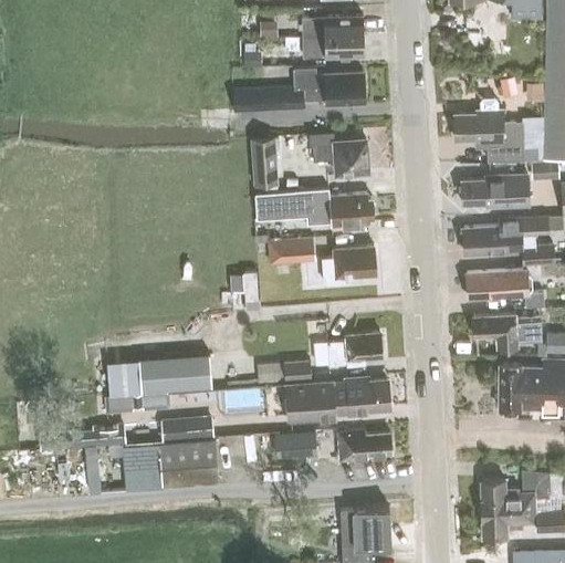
[(519,24),(542,24),(541,0),(448,0),(449,3),(485,2),(500,0),(513,1),(512,21),(519,21),(519,24)]
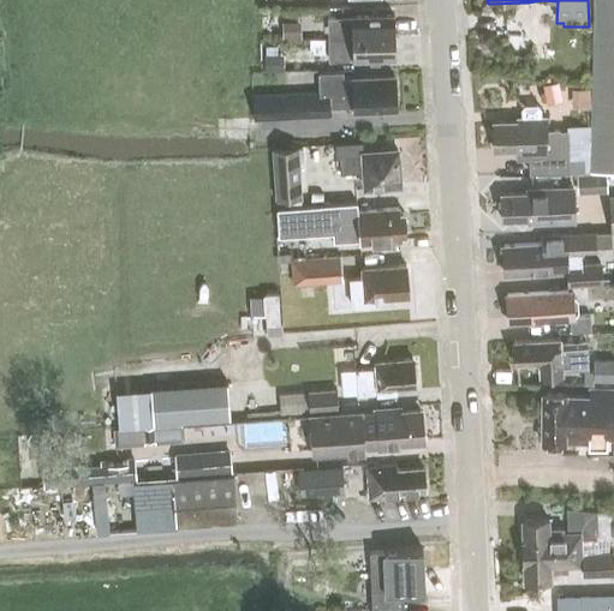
[(613,0),(594,0),(594,9),(613,10),(613,0)]
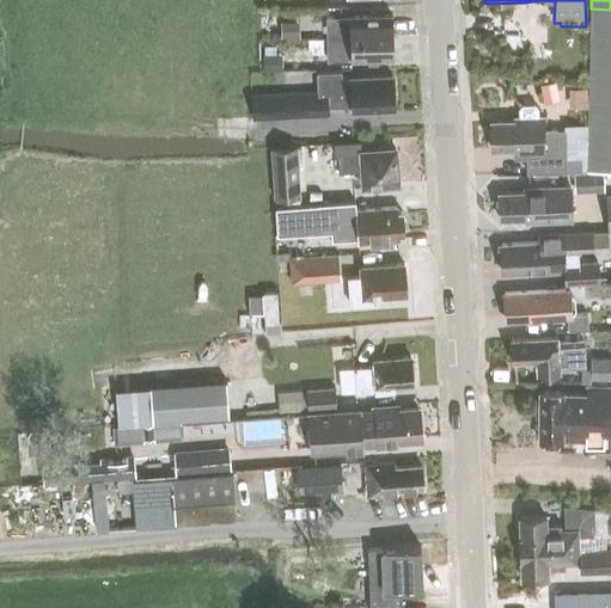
[(591,23),(610,23),(610,10),(591,8),(591,23)]
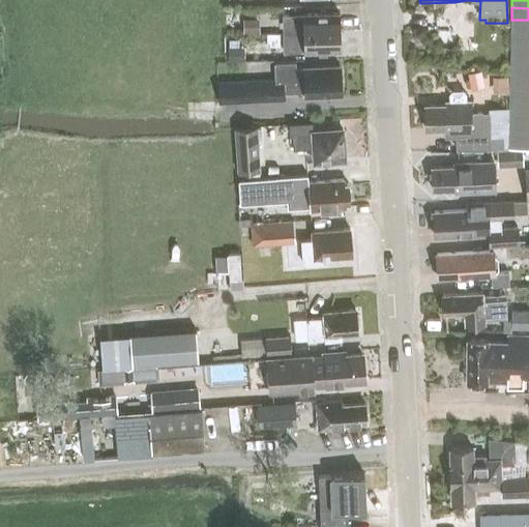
[(284,36),(339,35),(339,17),(284,19),(284,36)]
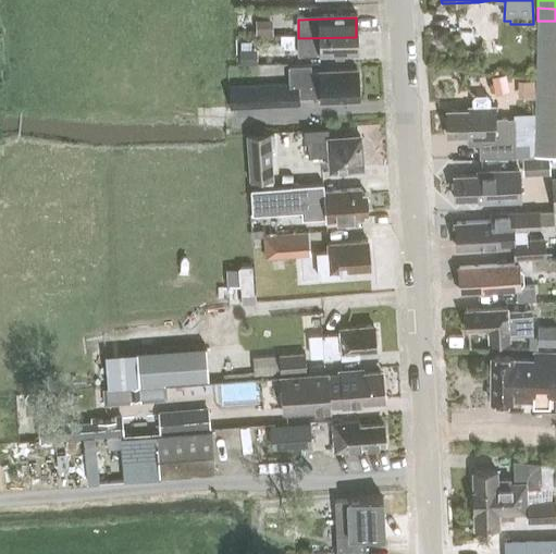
[(538,34),(555,34),(555,21),(538,21),(538,34)]
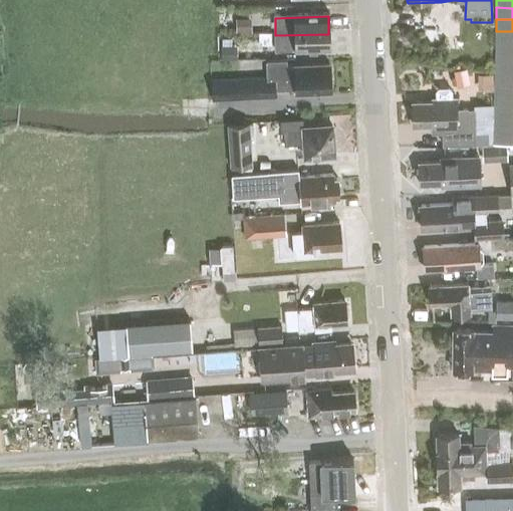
[(249,34),(249,21),(235,22),(235,35),(249,34)]
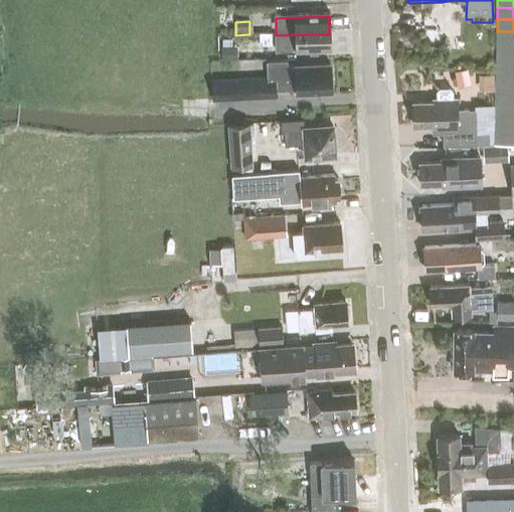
[(496,42),(513,43),(513,31),(497,31),(496,42)]
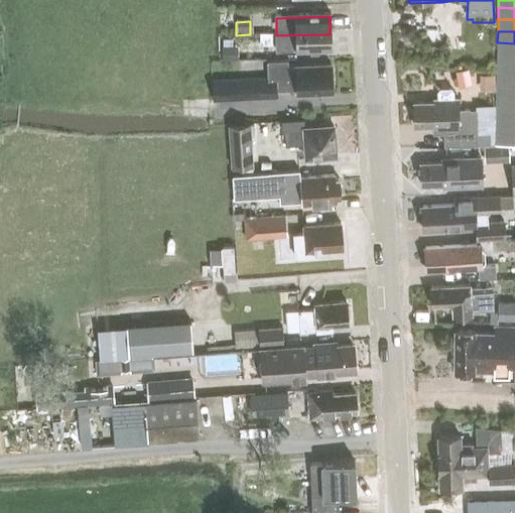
[(331,52),(330,34),(276,35),(277,52),(297,52),(297,53),(331,52)]
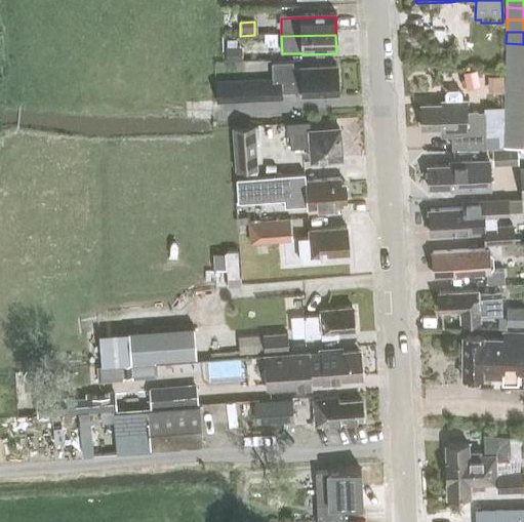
[(277,37),(266,37),(266,48),(277,48),(277,37)]
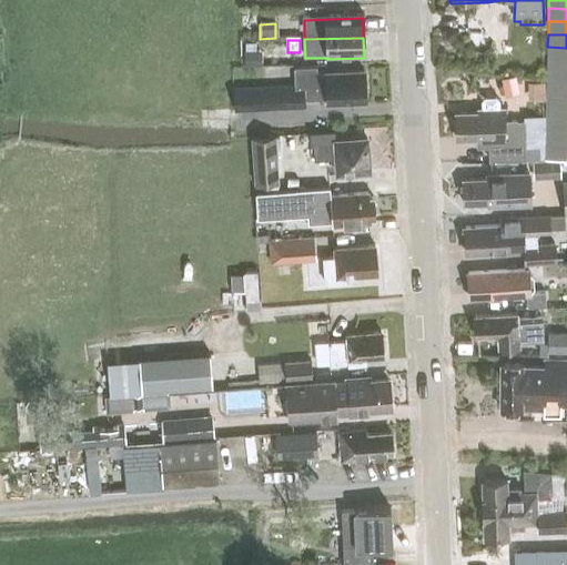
[(547,60),(566,60),(566,48),(547,47),(547,60)]
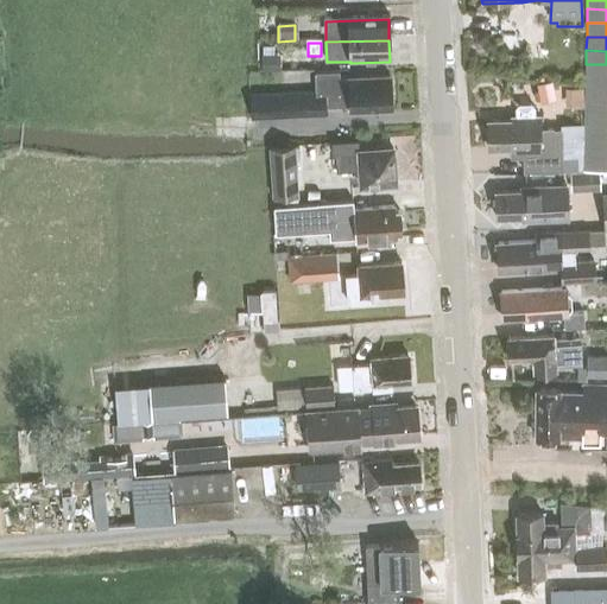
[(278,71),(278,58),(263,58),(263,71),(278,71)]
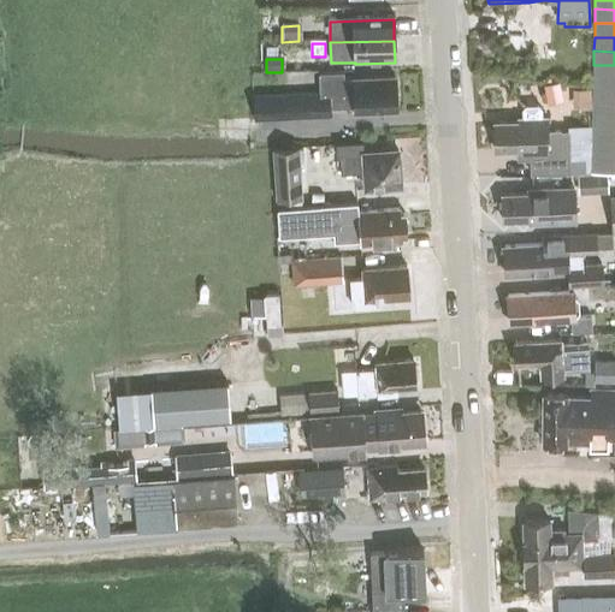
[(593,78),(614,79),(614,65),(593,65),(593,78)]
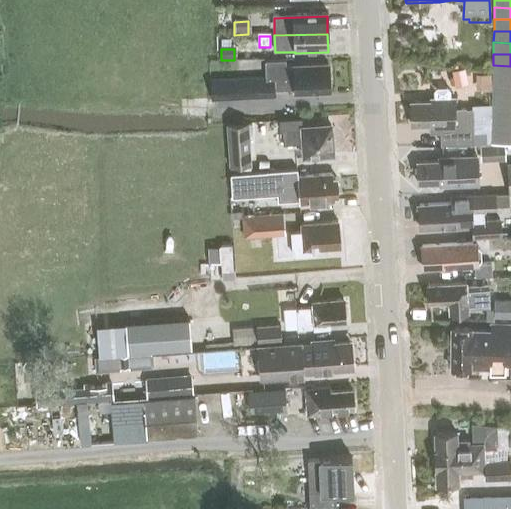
[(329,66),(293,67),(287,68),(286,62),(267,63),(268,81),(212,83),(212,101),(276,98),(276,91),(294,90),(295,96),(330,95),(329,66)]
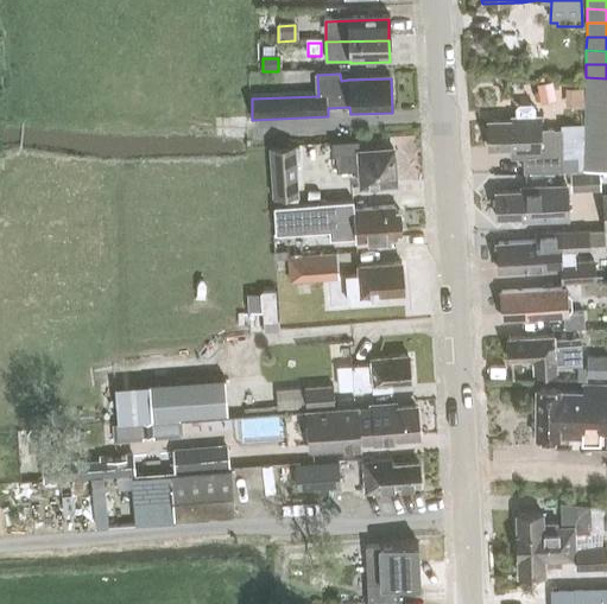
[(585,91),(606,91),(606,78),(586,77),(585,91)]
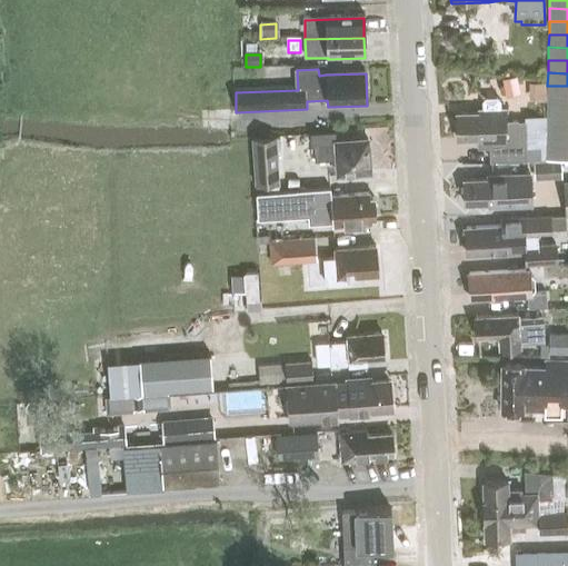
[(516,79),(502,82),(505,91),(518,89),(516,79)]
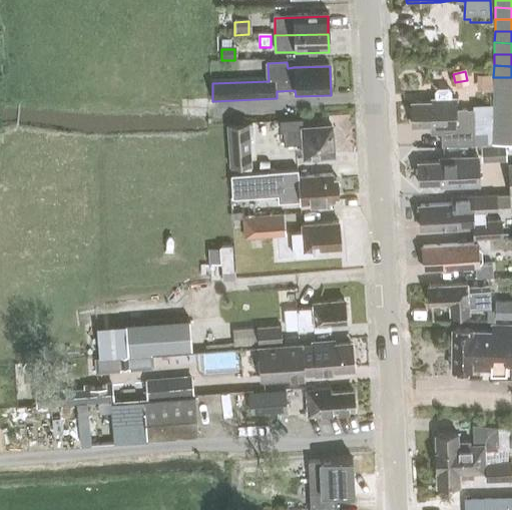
[(490,75),(480,75),(480,91),(490,91),(490,75)]
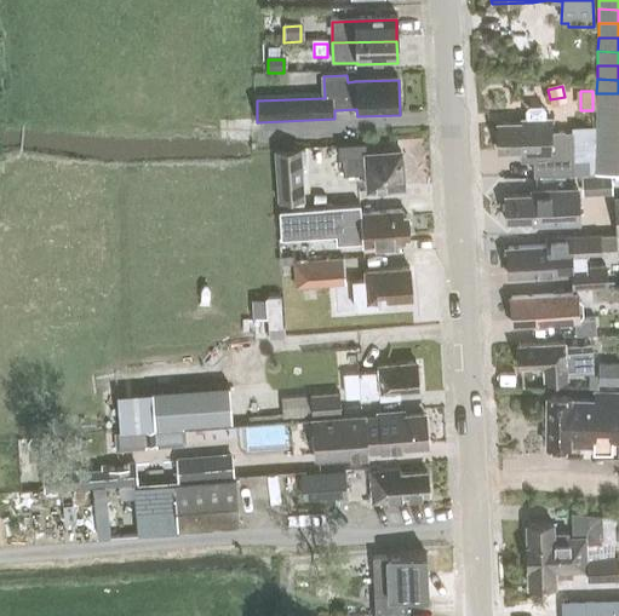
[(596,108),(618,108),(618,93),(596,93),(596,108)]
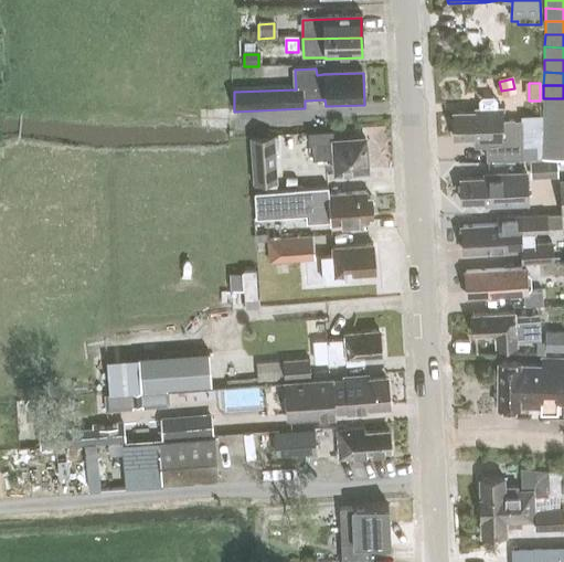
[(543,110),(563,112),(563,98),(543,98),(543,110)]
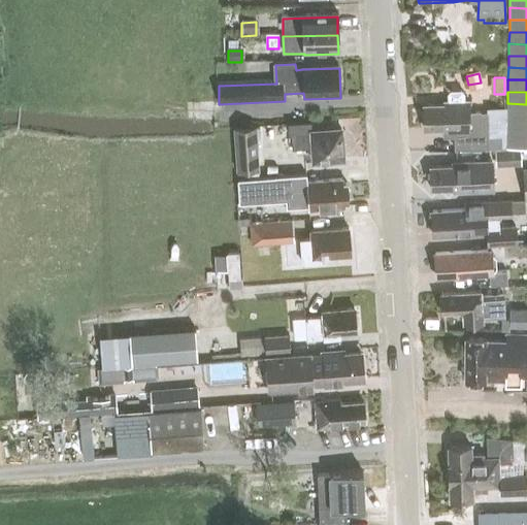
[(506,116),(526,116),(526,104),(507,103),(506,116)]
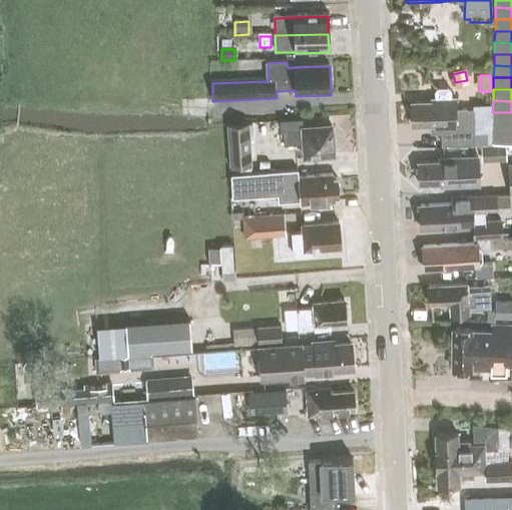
[(443,147),(475,147),(474,112),(457,112),(457,101),(435,102),(435,104),(412,105),(413,127),(431,128),(432,135),(442,135),(443,147)]
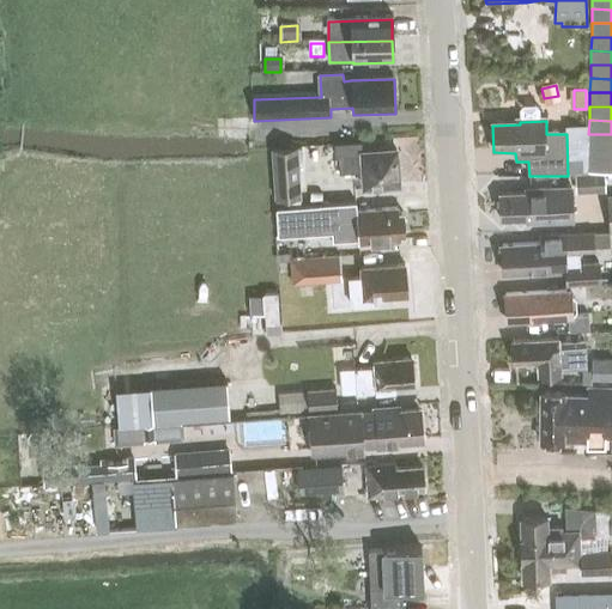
[(588,147),(611,148),(611,134),(588,134),(588,135),(588,147)]
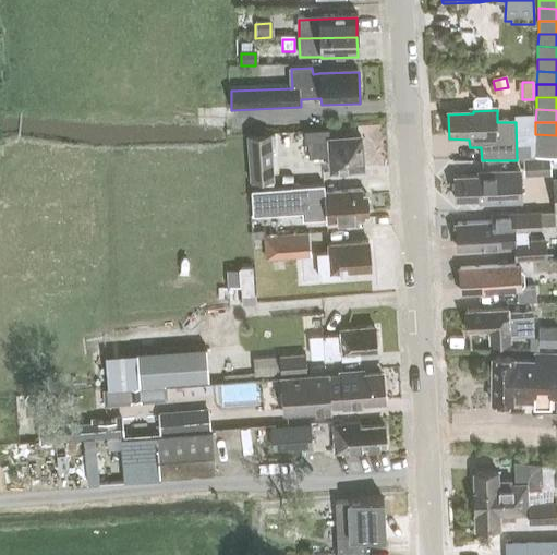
[(534,159),(535,147),(535,134),(535,123),(517,123),(518,160),(534,159)]
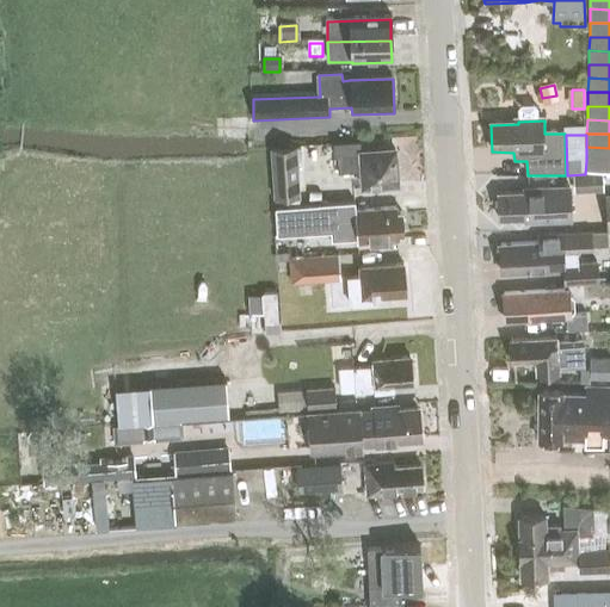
[(396,152),(363,154),(362,143),(337,146),(339,174),(362,173),(363,190),(399,186),(396,152)]
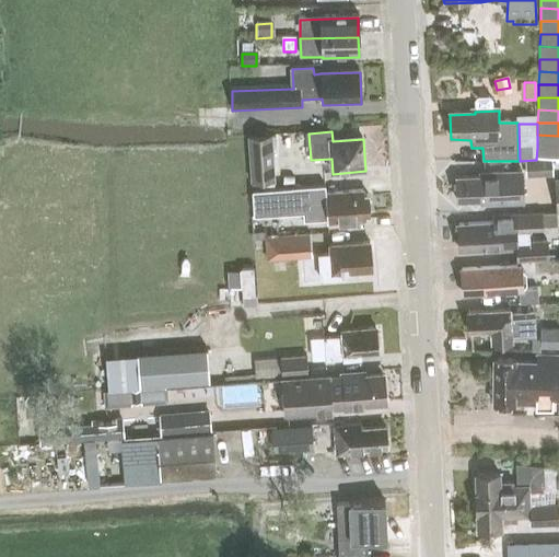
[(537,148),(558,148),(558,136),(537,135),(537,148)]
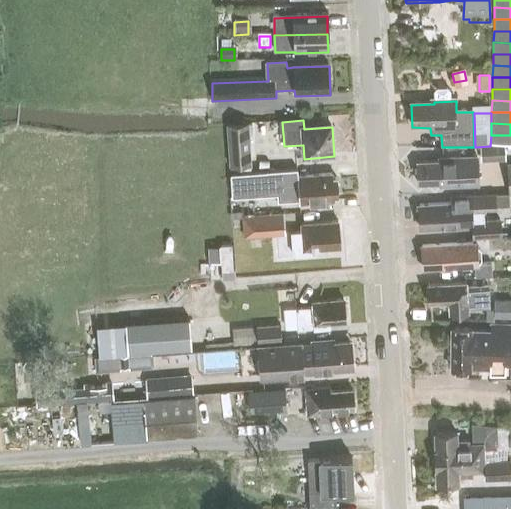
[(231,175),(252,173),(249,125),(228,126),(231,175)]
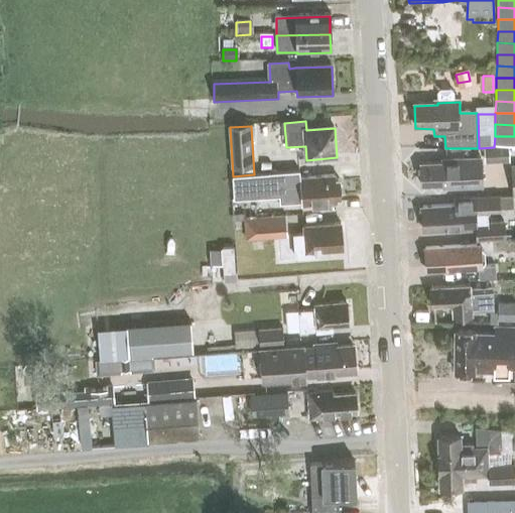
[(494,147),(494,148),(514,148),(514,136),(495,136),(494,147)]
